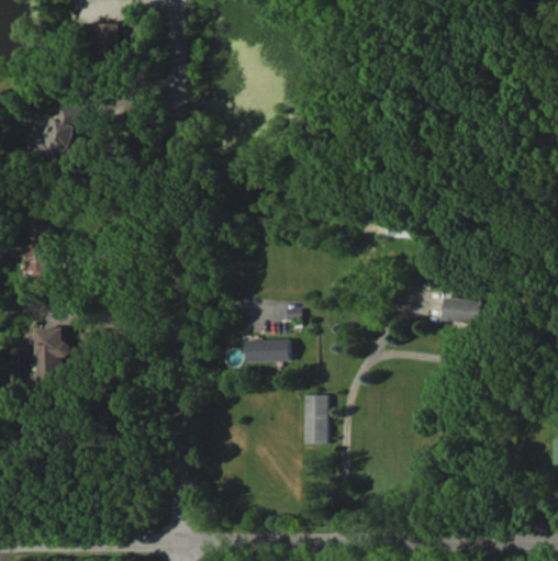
[(119,22),(90,23),(90,53),(120,52),(119,22)]
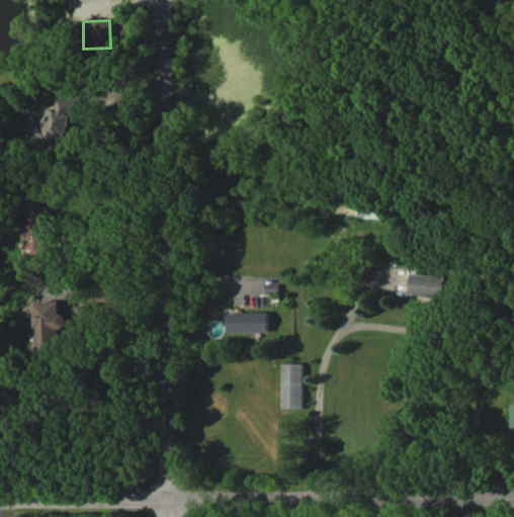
[(67,134),(80,98),(64,92),(57,110),(50,107),(36,141),(67,153),(74,137),(67,134)]
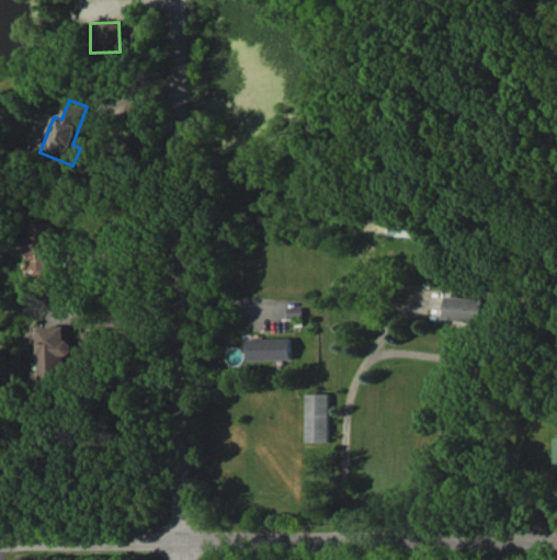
[(25,256),(35,256),(36,273),(53,273),(52,216),(24,216),(25,256)]
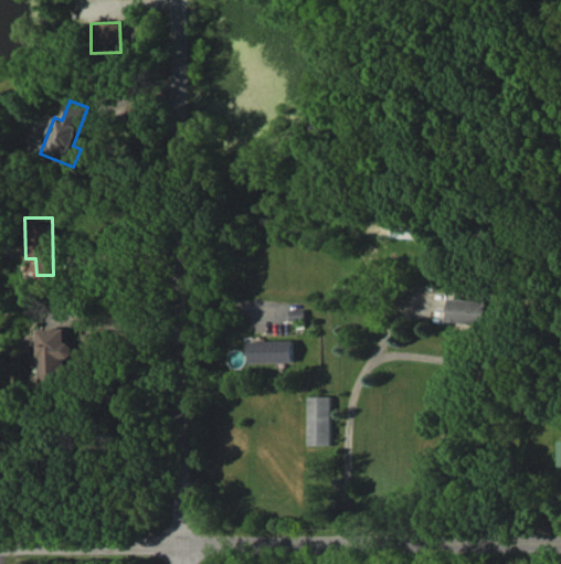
[(443,320),(480,327),(484,304),(446,298),(443,320)]
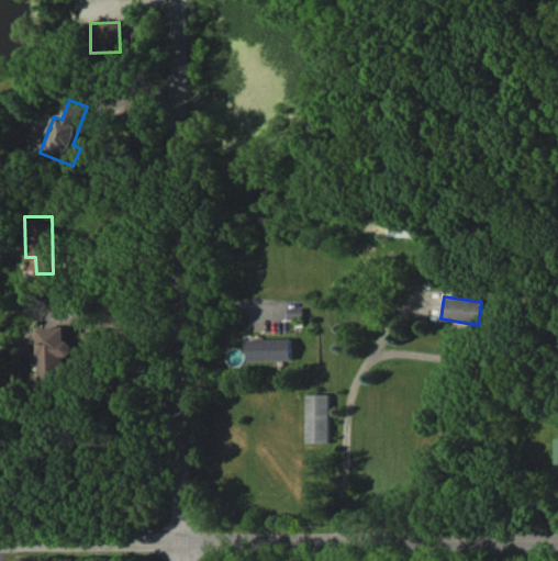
[(35,328),(36,379),(63,378),(62,356),(68,356),(67,327),(35,328)]
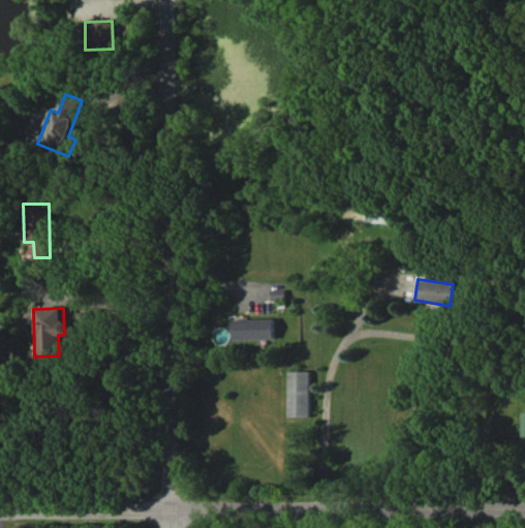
[(273,340),(273,319),(233,320),(233,341),(273,340)]
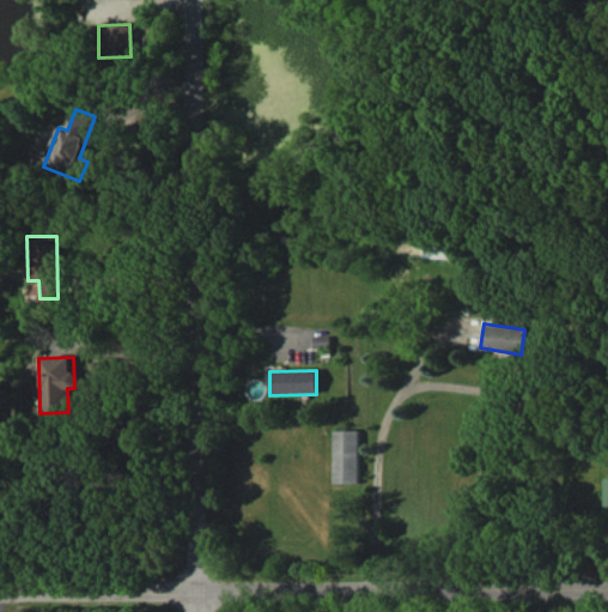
[(356,484),(356,431),(330,431),(332,484),(356,484)]
